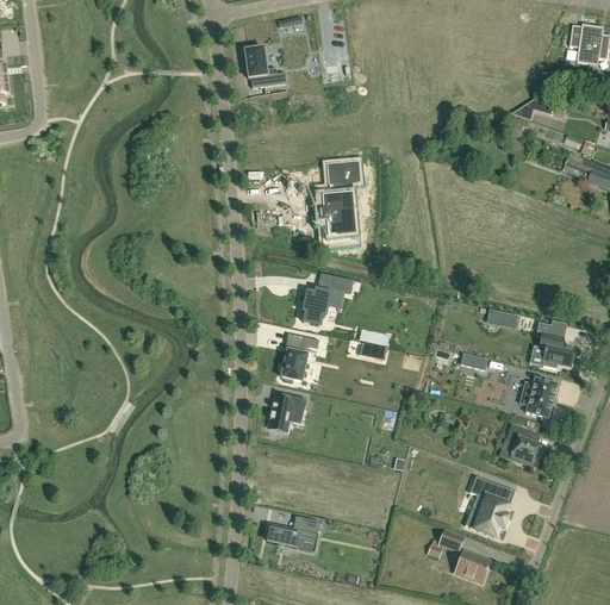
[(609,33),(603,32),(604,27),(592,26),(592,24),(583,23),(583,25),(580,37),(571,36),(570,44),(579,47),(577,61),(593,63),(595,56),(599,57),(608,58),(609,41),(609,33)]
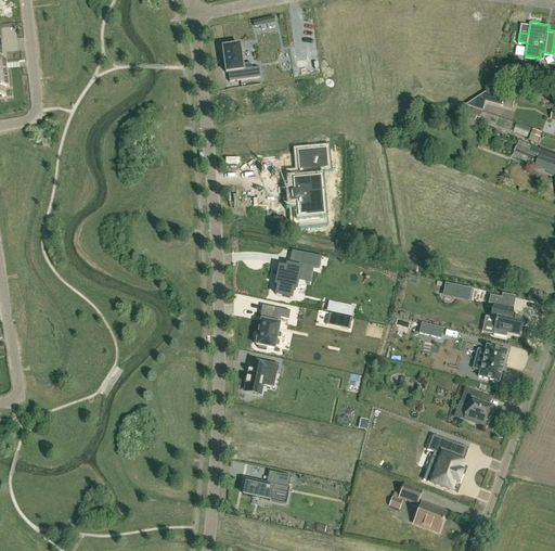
[(240,41),(222,43),(226,69),(228,69),(229,79),(260,75),(259,64),(252,65),(252,60),(242,61),(240,41)]
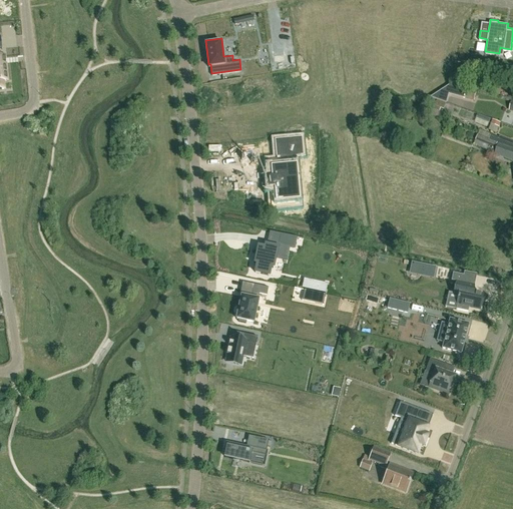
[(283,45),(273,47),(275,59),(285,57),(283,45)]
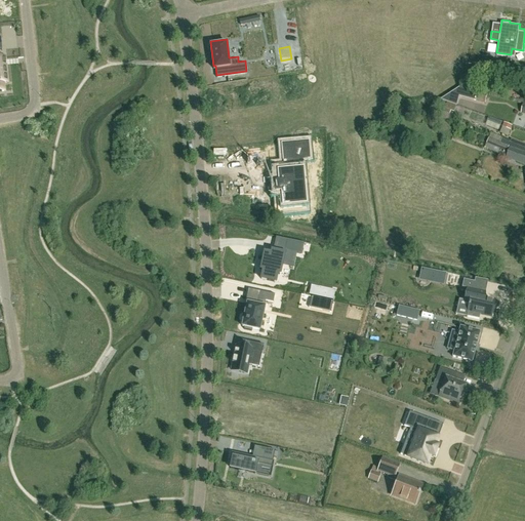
[(460,83),(441,96),(456,102),(459,92),(485,99),(487,91),(460,83)]
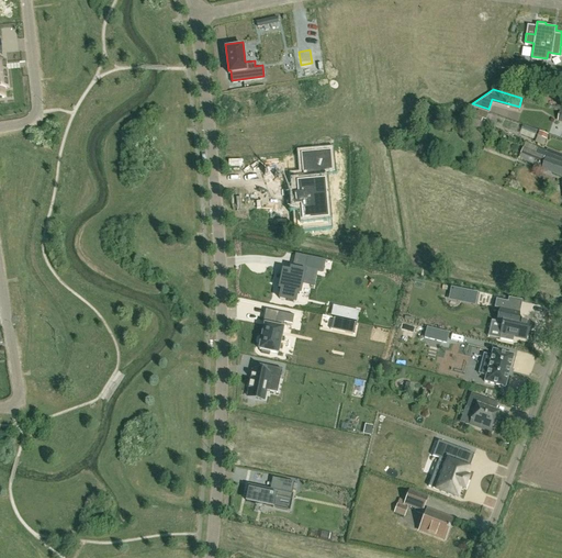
[(489,110),(478,105),(474,115),(482,119),(483,115),(486,116),(489,110)]
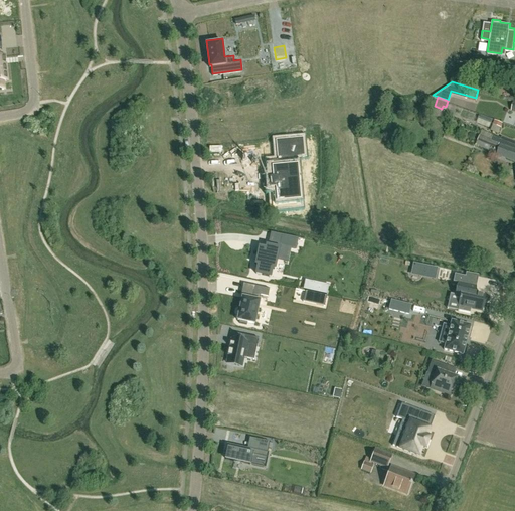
[(480,112),(478,115),(491,120),(492,117),(492,116),(480,111),(480,112)]
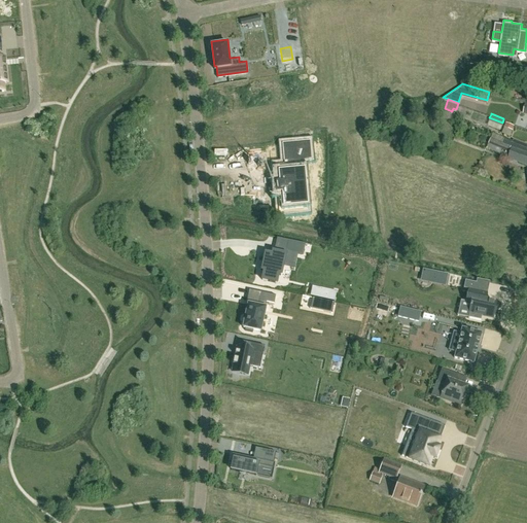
[(492,130),(490,135),(512,143),(512,144),(526,148),(526,141),(513,137),(513,138),(492,130)]
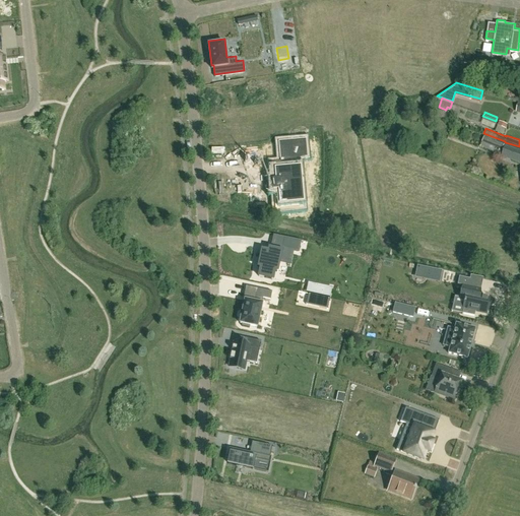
[(483,133),(481,139),(495,144),(499,146),(498,150),(501,151),(505,141),(483,133)]
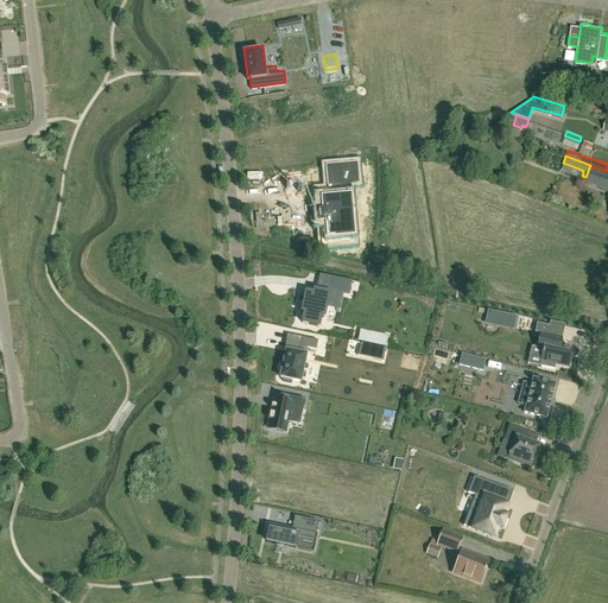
[(328,163),(327,163),(327,164),(328,164),(341,163),(342,179),(347,179),(347,181),(348,181),(348,179),(358,178),(356,160),(328,163)]
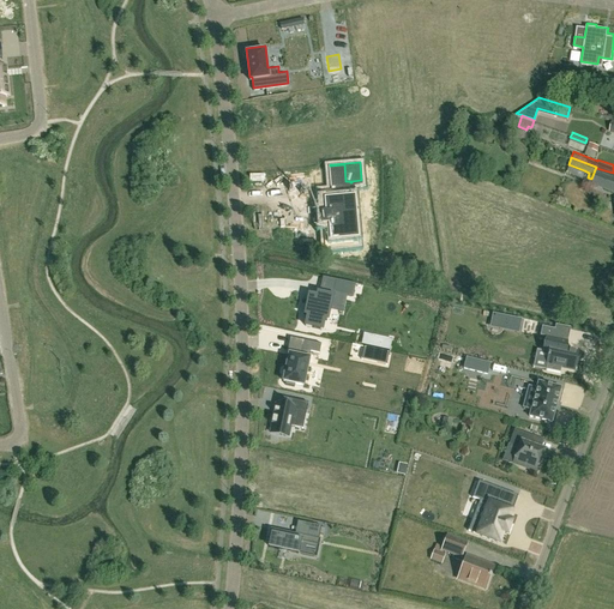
[(613,173),(596,168),(591,181),(613,190),(613,173)]
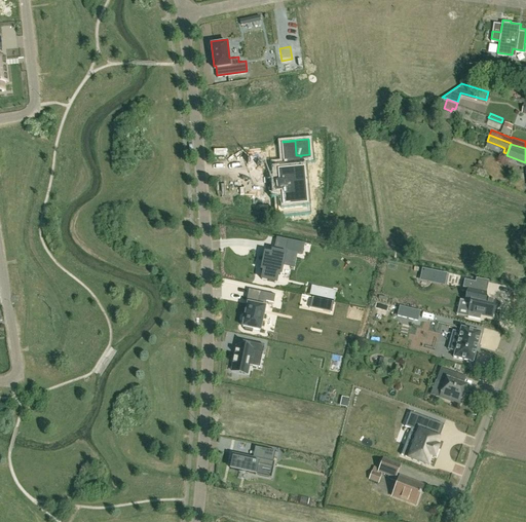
[(275,179),(274,179),(275,190),(276,189),(278,189),(279,202),(280,202),(288,201),(289,207),(288,207),(289,208),(305,207),(304,184),(303,185),(297,185),(295,161),(301,161),(302,161),(302,160),(275,162),(277,179),(275,179)]
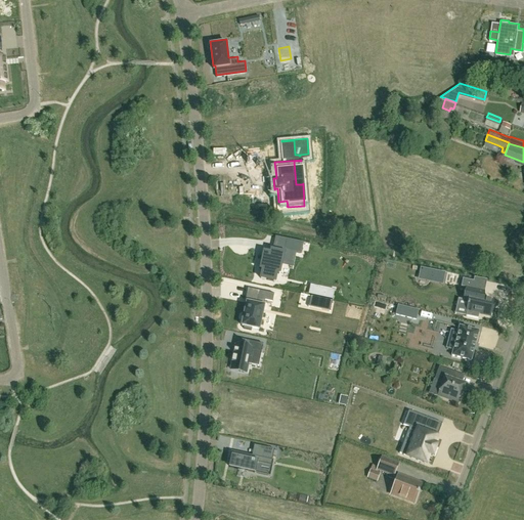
[(302,240),(285,236),(282,246),(296,249),(300,250),(302,240)]
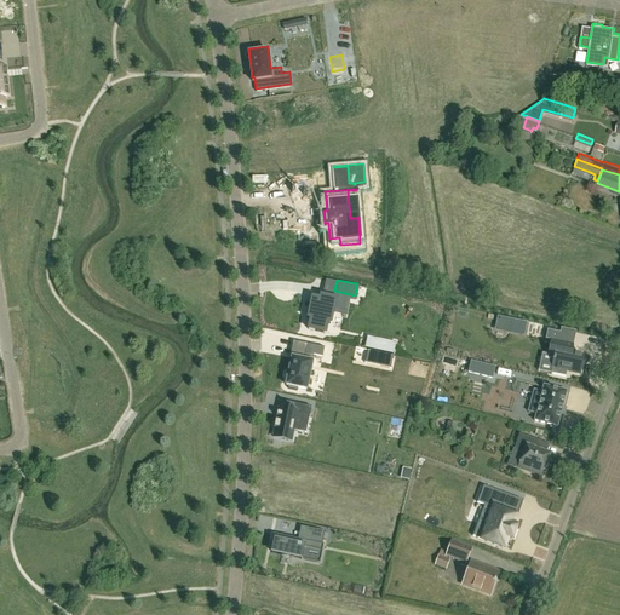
[(336,295),(323,293),(321,292),(321,294),(320,297),(315,295),(313,294),(311,299),(310,305),(309,305),(309,306),(310,306),(309,310),(308,311),(309,311),(308,314),(310,315),(308,326),(325,329),(327,319),(331,319),(332,311),(333,309),(336,295)]
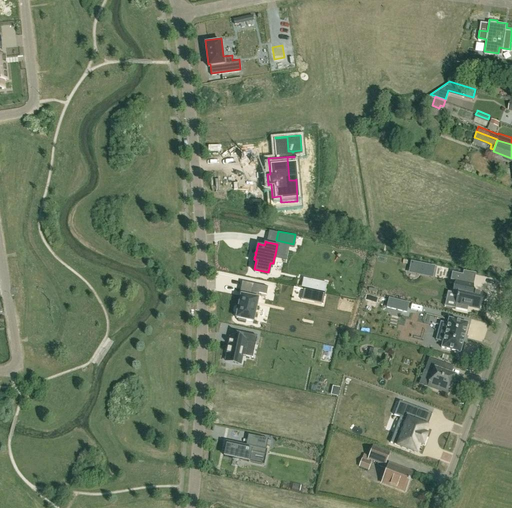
[(409,267),(433,272),(434,264),(411,259),(409,267)]
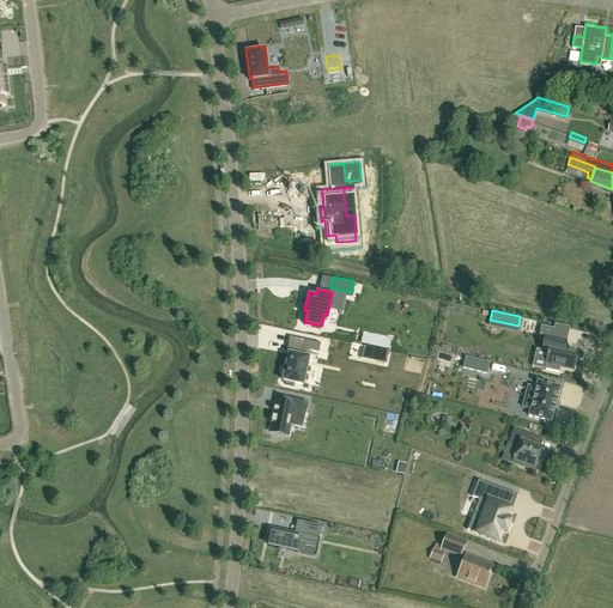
[(546,333),(542,347),(548,348),(548,351),(547,351),(546,353),(547,353),(545,366),(559,369),(560,363),(574,365),(577,348),(564,345),(565,338),(552,334),(553,326),(541,322),(539,332),(546,333)]
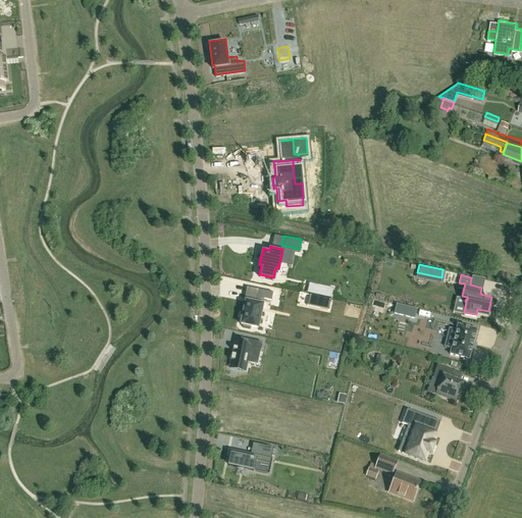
[(317,282),(316,292),(330,295),(332,286),(317,282)]
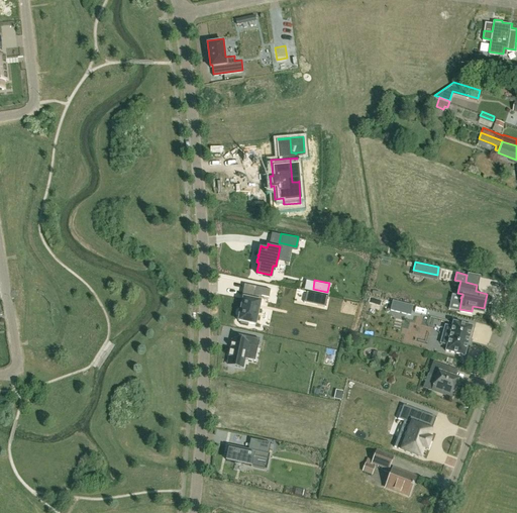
[(240,309),(240,310),(238,318),(240,319),(240,321),(247,322),(248,320),(255,322),(262,293),(269,295),(271,287),(256,284),(253,297),(243,295),(241,304),(240,309)]
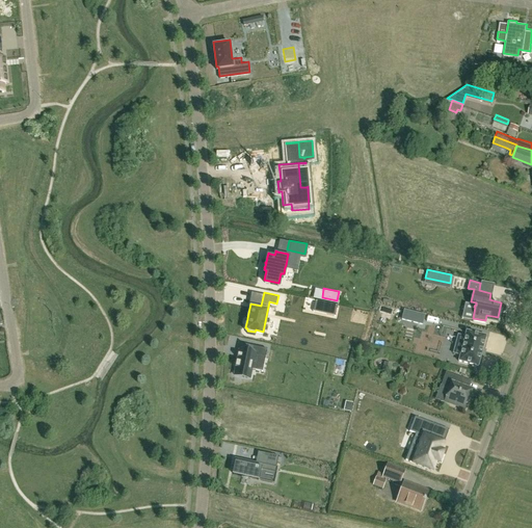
[(329,299),(327,311),(335,313),(337,301),(329,299)]
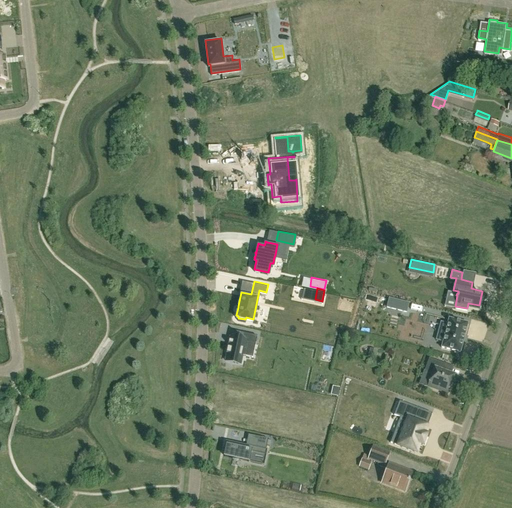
[(408,300),(389,295),(387,304),(406,309),(408,300)]
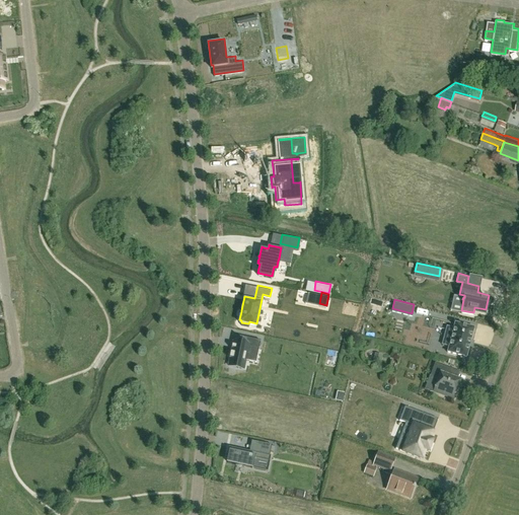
[(447,323),(442,342),(449,343),(447,349),(466,354),(473,324),(455,320),(453,325),(447,323)]
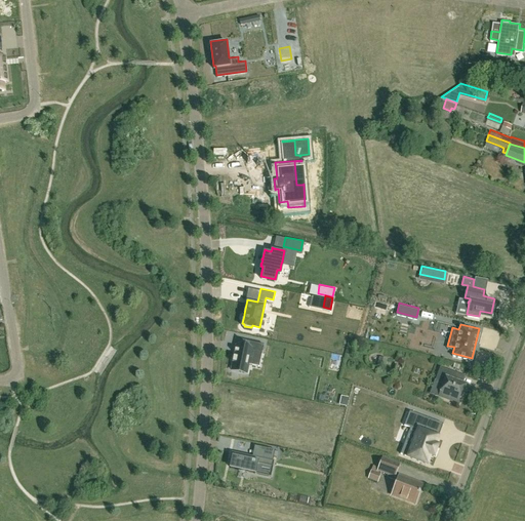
[(248,361),(250,362),(253,348),(261,350),(264,342),(250,338),(249,346),(238,344),(236,343),(231,367),(246,370),(248,361)]
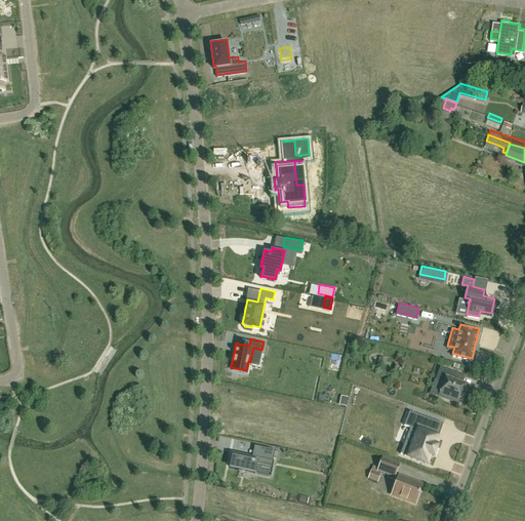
[(439,393),(450,397),(458,400),(466,382),(454,377),(456,370),(440,364),(435,376),(443,379),(439,393)]
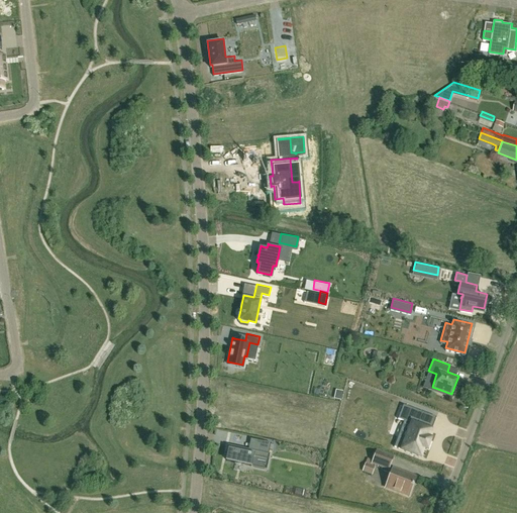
[(398,433),(394,443),(420,453),(423,444),(426,445),(430,436),(426,435),(430,427),(418,422),(423,409),(403,402),(398,416),(411,421),(406,436),(398,433)]
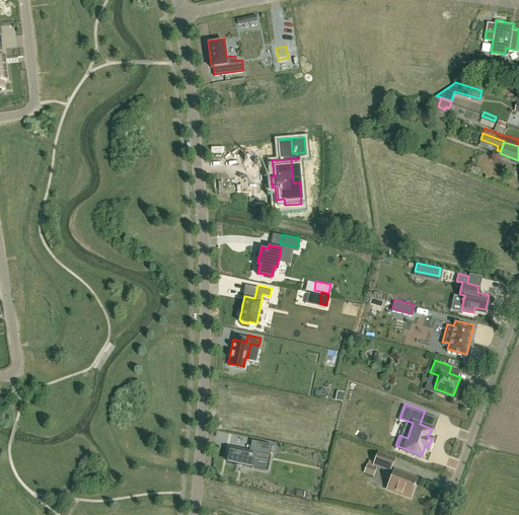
[(229,451),(227,459),(251,464),(268,468),(269,460),(268,459),(268,457),(270,458),(271,452),(269,452),(272,442),(261,439),(261,440),(262,440),(260,450),(249,448),(237,446),(237,449),(228,447),(227,449),(228,449),(228,450),(229,451)]
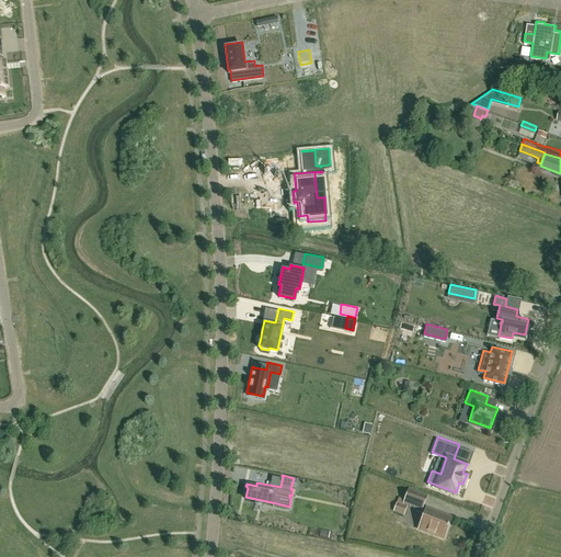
[(444,535),(451,514),(426,504),(425,506),(422,503),(426,493),(409,487),(404,496),(403,499),(414,503),(413,507),(424,510),(419,525),(444,535)]
